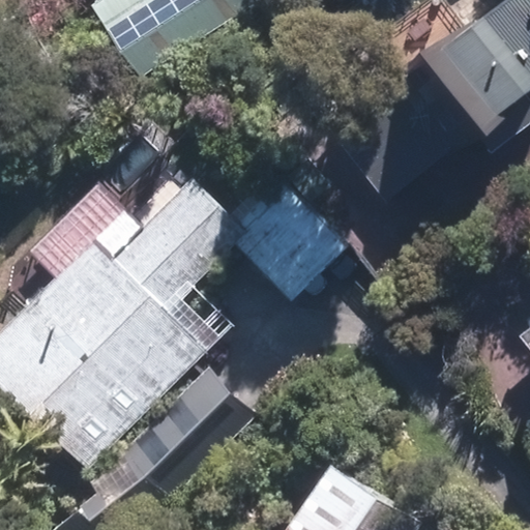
[(233,0),(149,0),(105,29),(135,76),(239,8),(233,0)]
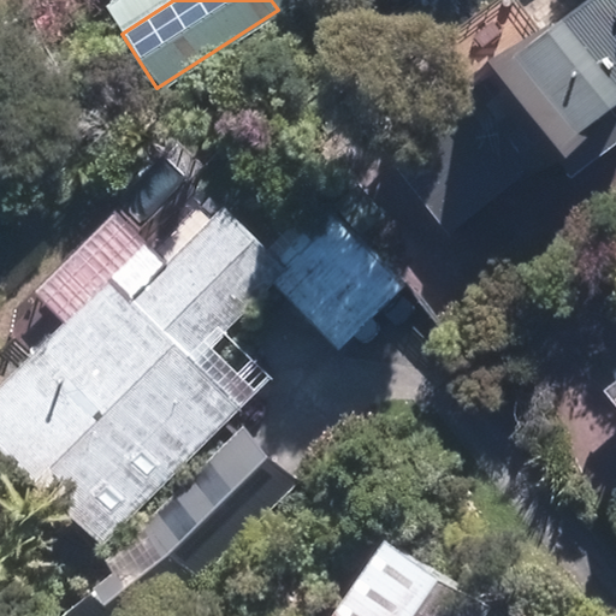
[(615,119),(615,0),(572,0),(481,67),(489,78),(396,147),(454,223),(544,154),(554,166),(615,119)]
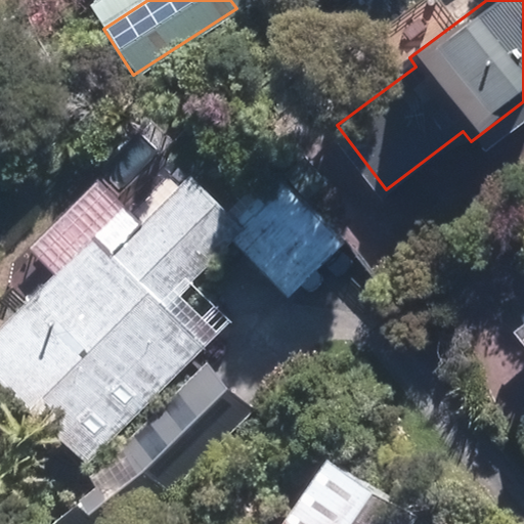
[(301,160),(282,175),(304,199),(321,184),(301,160)]
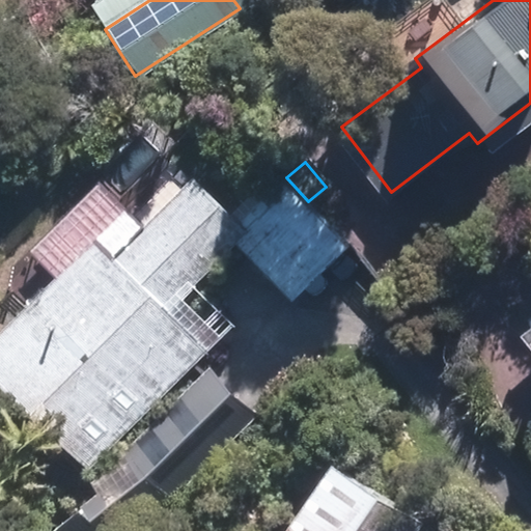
[(347,250),(279,182),(235,225),(173,163),(0,334),(0,388),(86,474),(207,354),(167,314),(235,246),(294,304),(347,250)]
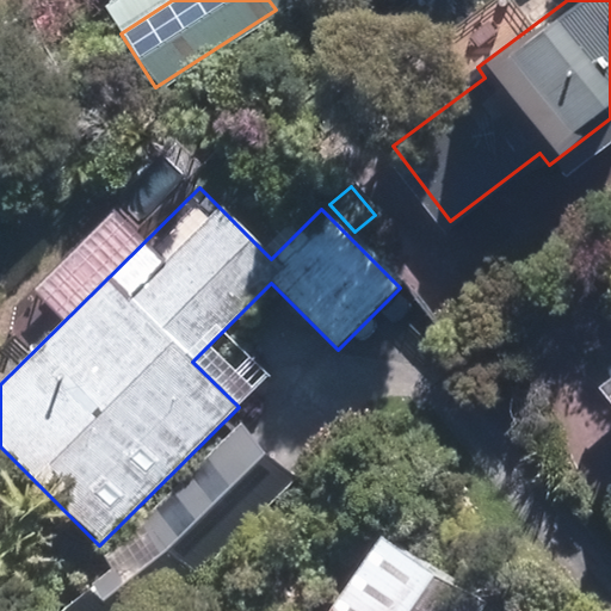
[(610,377),(598,387),(610,403),(610,377)]
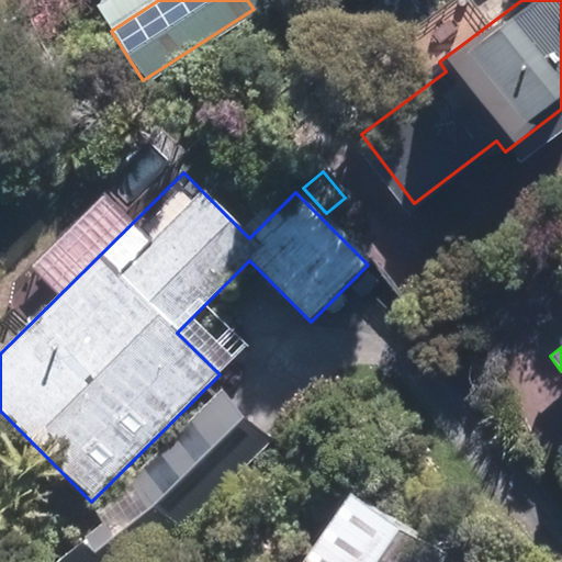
[(447,561),(454,551),(371,497),(327,561),(447,561)]
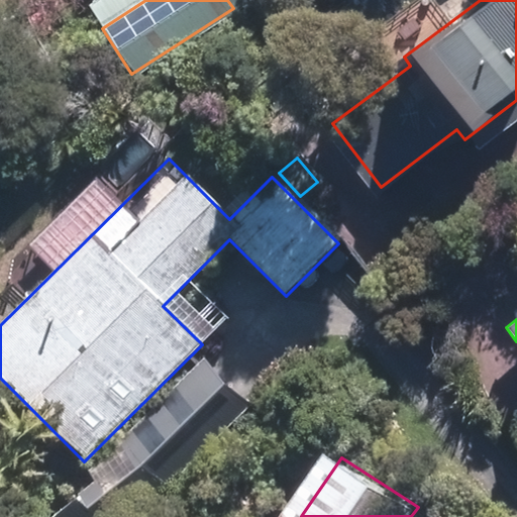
All buildings are outlined.
